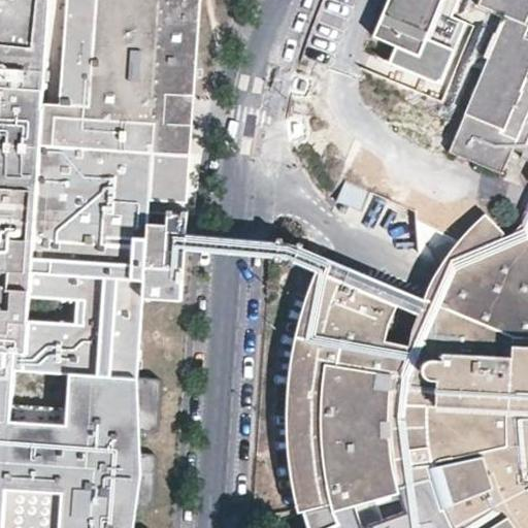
[(0,0),(0,368),(136,378),(143,263),(143,253),(145,227),(150,153),(180,154),(185,95),(195,96),(199,35),(200,0),(97,0),(90,113),(40,111),(46,0),(0,0)]
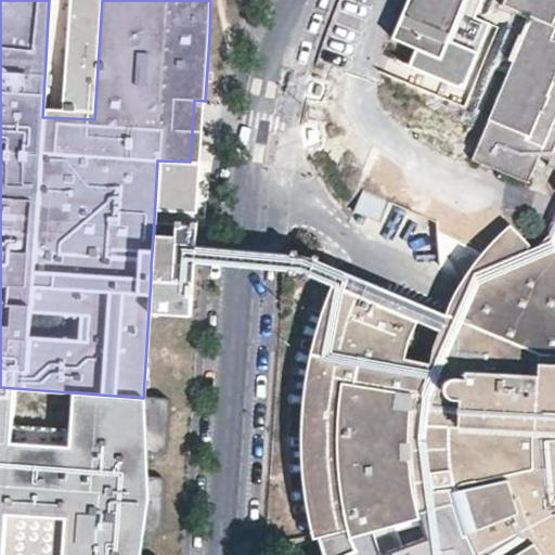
[(554,0),(503,0),(501,5),(530,18),(472,158),(506,172),(513,156),(519,154),(539,163),(541,156),(550,159),(547,166),(554,169),(554,0)]
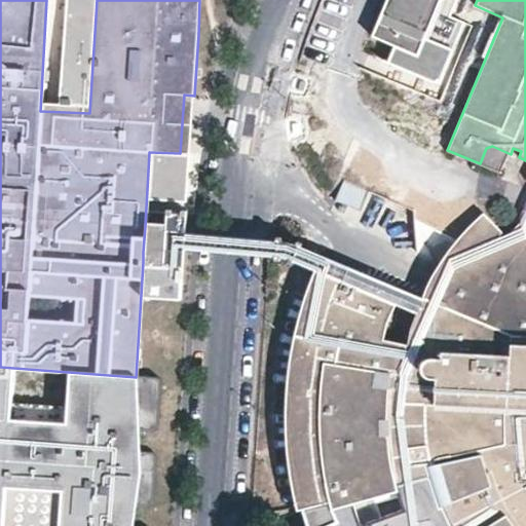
[(180,153),(190,154),(194,96),(184,95),(180,153)]
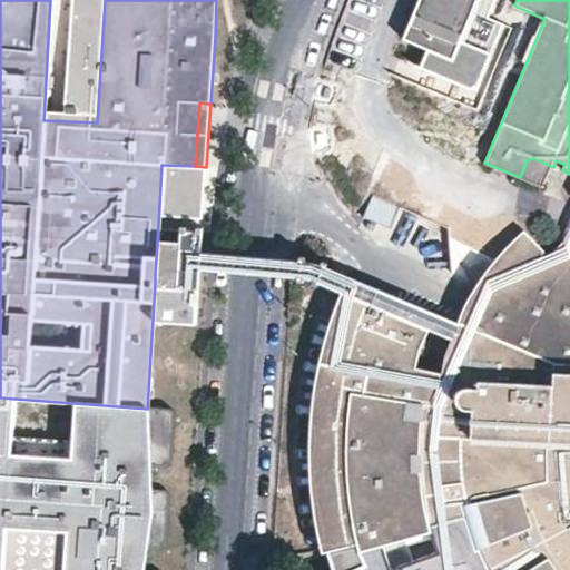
[(544,183),(553,167),(533,158),(527,160),(520,177),(543,187),(544,183)]
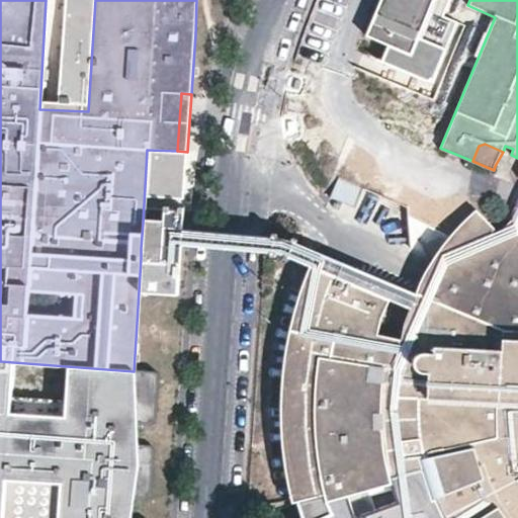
[(182,246),(183,230),(183,207),(165,206),(164,224),(162,249),(162,259),(162,263),(180,264),(182,246)]
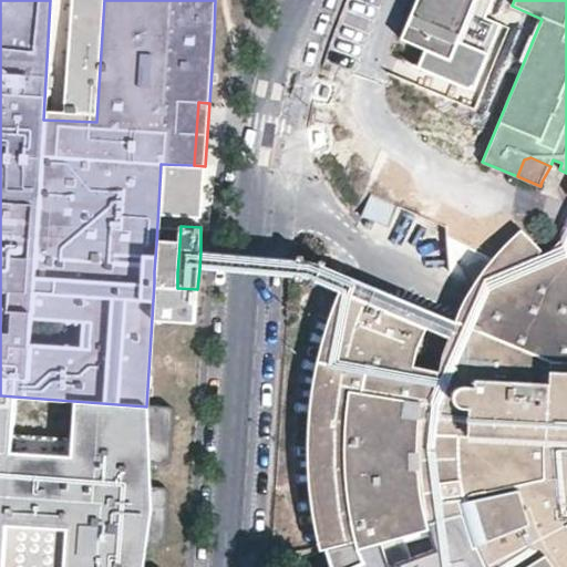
[(566,566),(566,251),(557,243),(539,259),(516,235),(492,258),(467,291),(454,320),(444,343),(331,297),(309,362),(301,398),(298,446),(299,460),(303,531),(310,555),(344,545),(347,553),(420,533),(418,526),(457,518),(466,552),(472,549),(478,566),(566,566)]
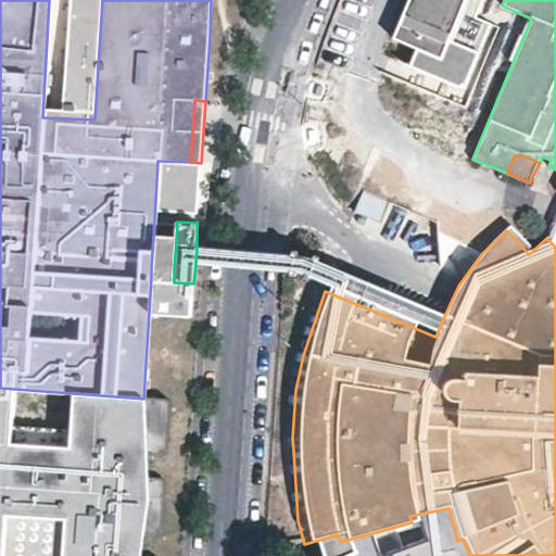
[(176,240),(153,239),(151,266),(174,267),(176,240)]
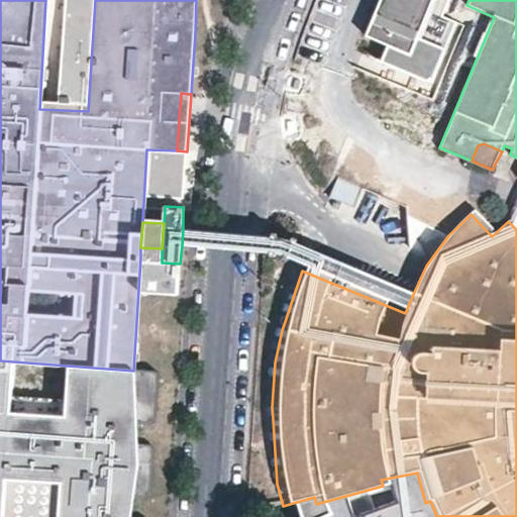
[(225,231),(187,229),(186,245),(224,247),(272,250),(272,234),(225,231)]
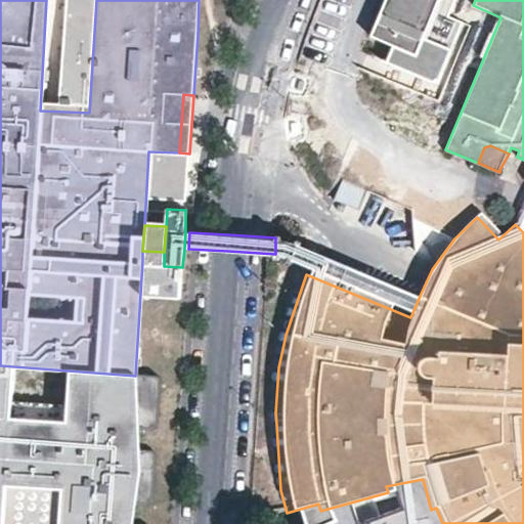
[(295,258),(300,245),(275,237),(275,254),(295,258)]
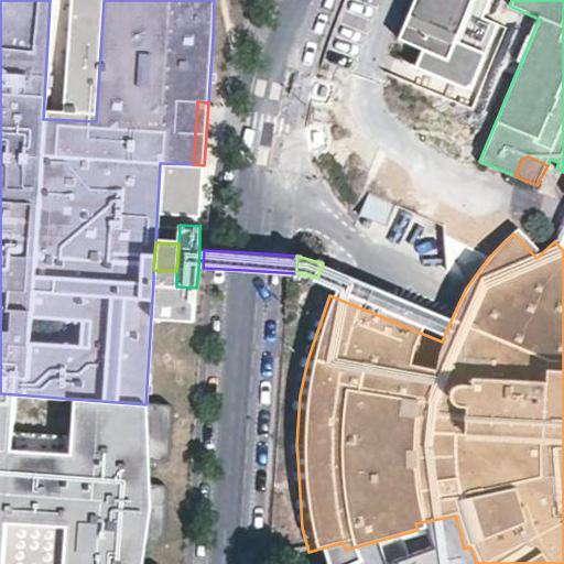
[(323,263),(317,278),(334,285),(329,295),(442,342),(452,318),(323,263)]
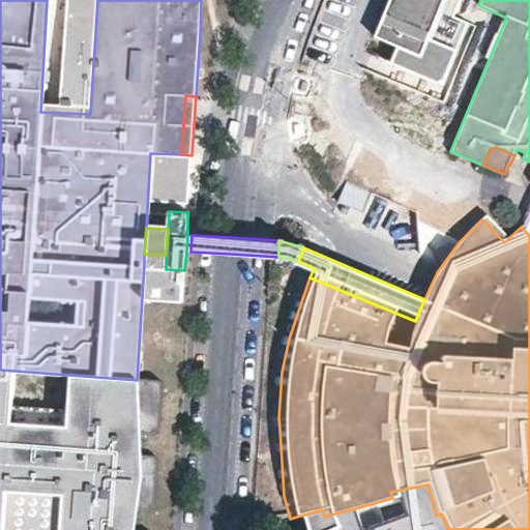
[(166,255),(144,254),(144,264),(166,265),(166,255)]
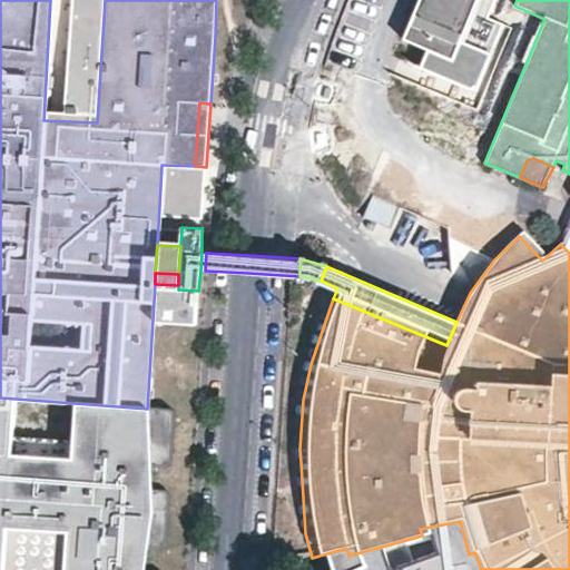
[(144,569),(151,519),(147,409),(0,397),(0,569),(144,569)]
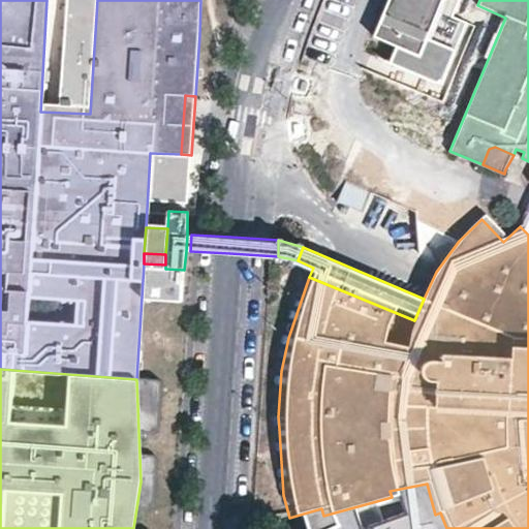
[(321,508),(289,518),(293,528),(446,528),(440,512),(435,515),(427,484),(390,491),(392,497),(323,516),(321,508)]
